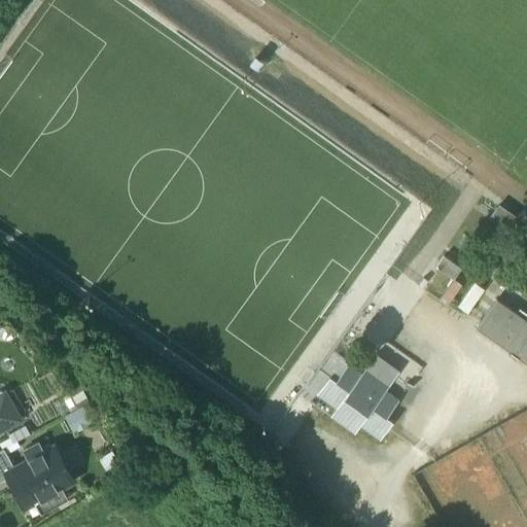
[(526,323),(495,302),(476,330),(526,364),(526,323)]
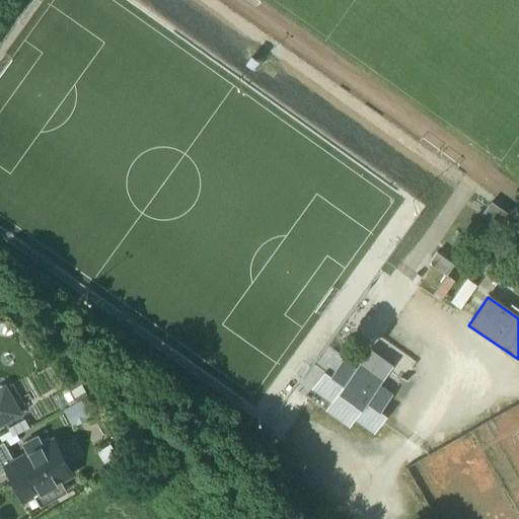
[(381,338),(373,350),(408,374),(416,363),(381,338)]
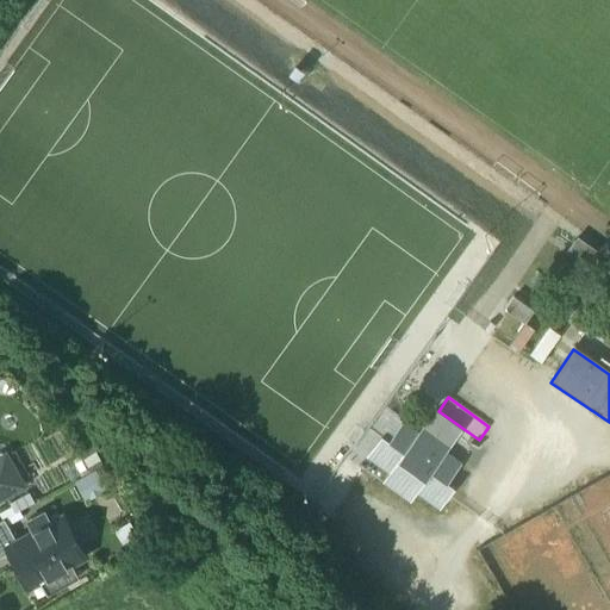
[(460,433),(434,412),(422,429),(449,448),(460,433)]
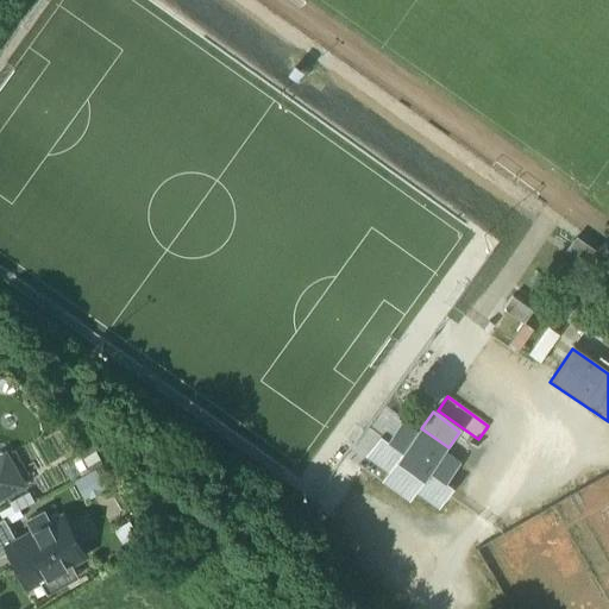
[(421,428),(416,434),(401,424),(387,443),(380,438),(365,458),(388,475),(382,484),(408,503),(415,494),(438,510),(453,489),(445,484),(459,464),(444,453),(449,447),(421,428)]
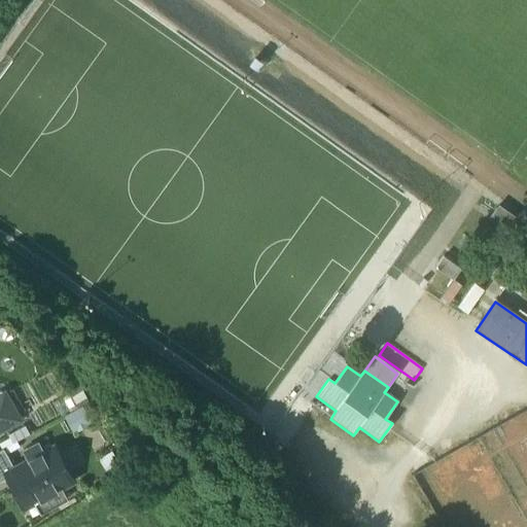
[(70,410),(88,400),(78,384),(61,394),(70,410)]
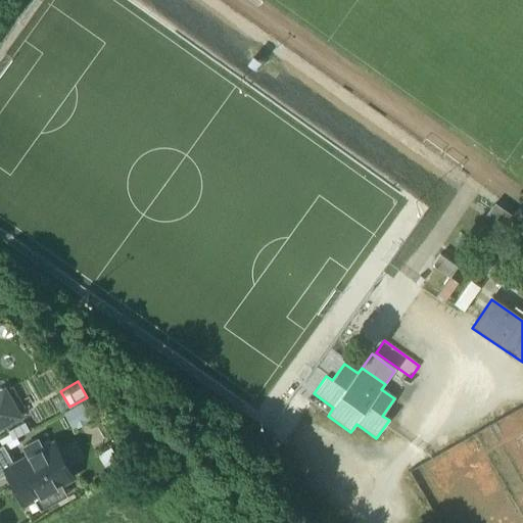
[(0,425),(19,415),(5,388),(0,391),(0,425)]
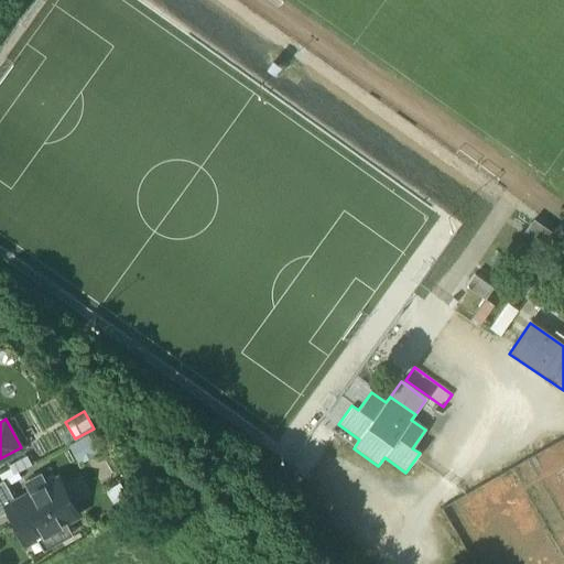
[(96,451),(88,435),(69,445),(77,461),(96,451)]
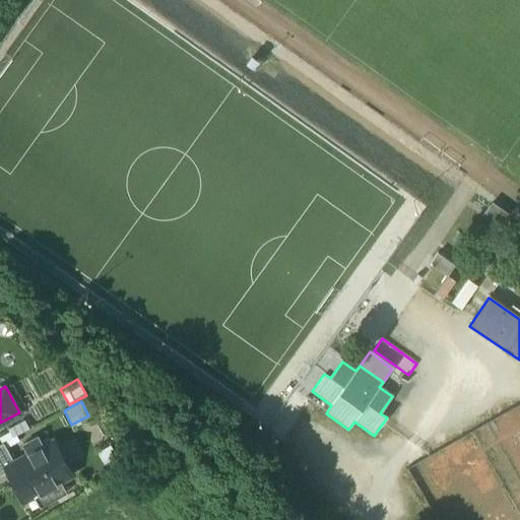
[(57,448),(53,440),(42,446),(37,437),(23,444),(28,453),(13,461),(5,466),(8,470),(24,500),(41,491),(53,483),(71,473),(67,465),(57,448)]
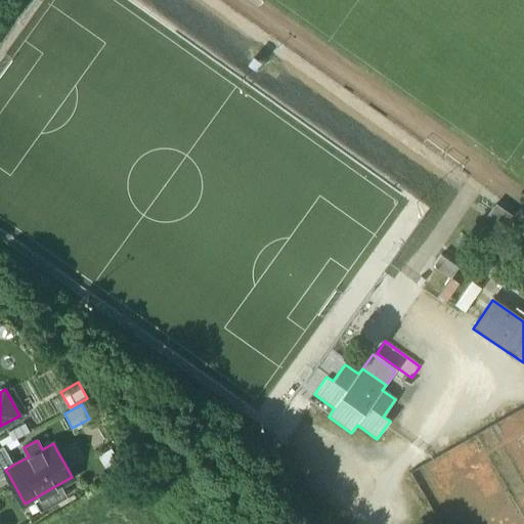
[(3,445),(0,446),(0,478),(8,474),(5,470),(13,465),(3,445)]
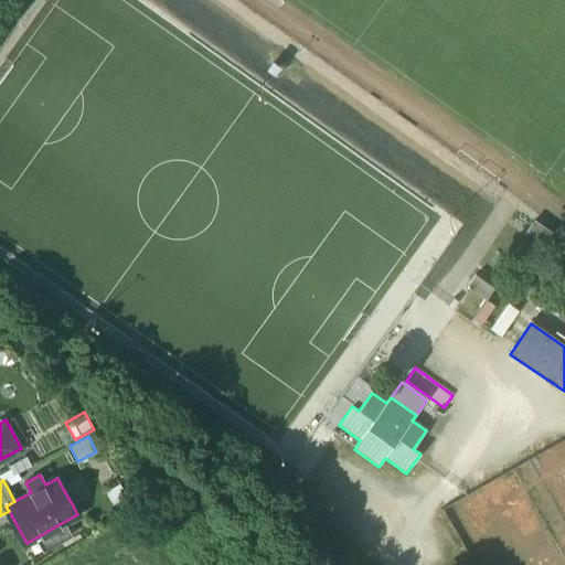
[(75,503),(65,486),(62,487),(73,505),(75,503)]
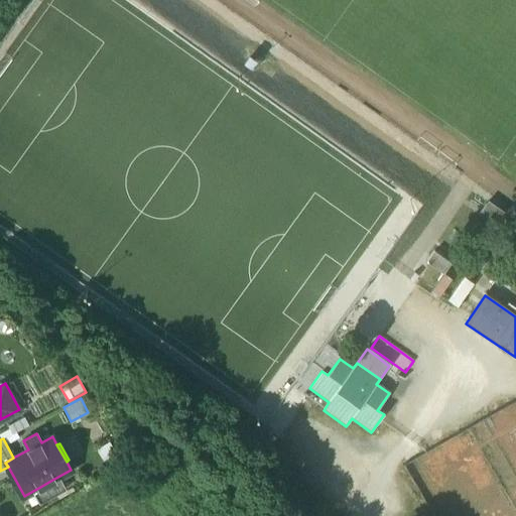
[(52,480),(40,487),(43,492),(43,493),(56,486),(52,480)]
